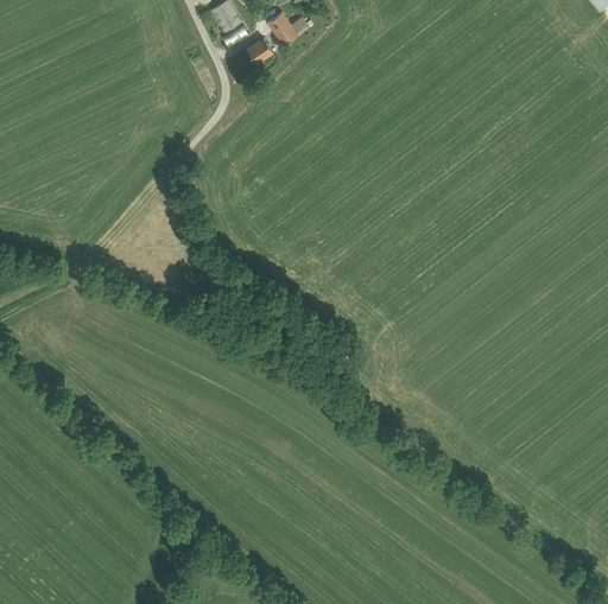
[(228,0),(211,11),(225,33),(242,23),(228,0)]
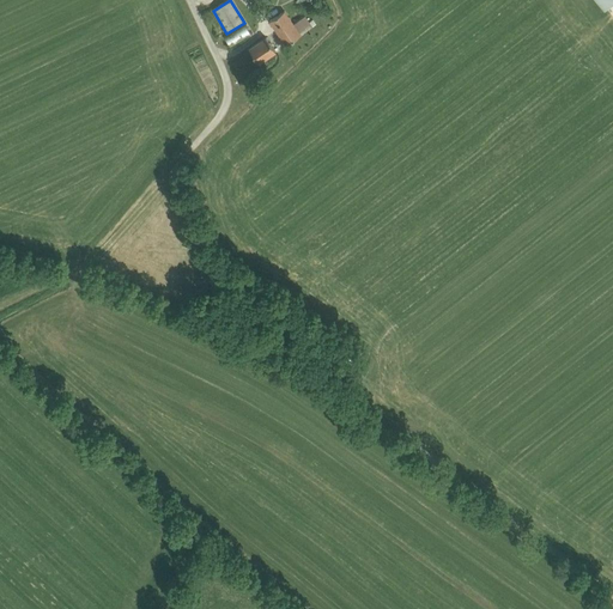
[(612,5),(612,0),(595,0),(606,12),(612,5)]
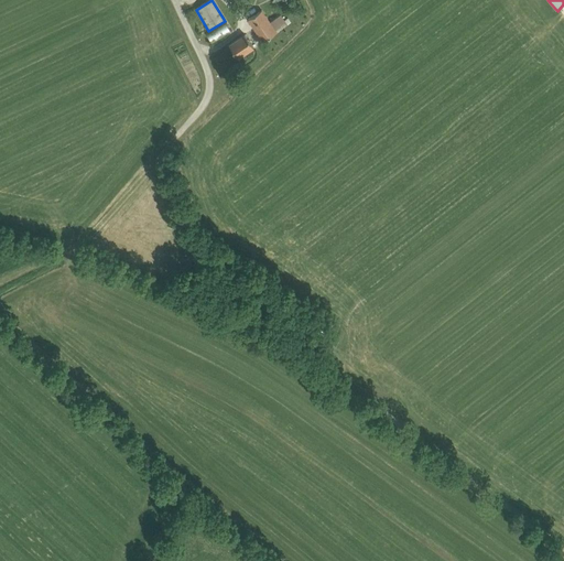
[(263,44),(278,35),(266,18),(260,22),(257,17),(248,22),(263,44)]
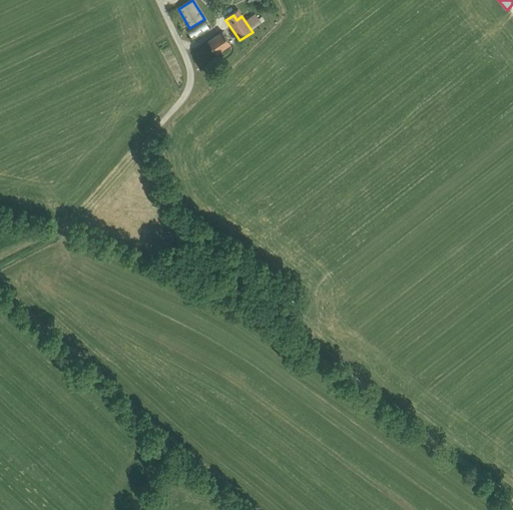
[(187,32),(193,41),(209,30),(204,22),(187,32)]
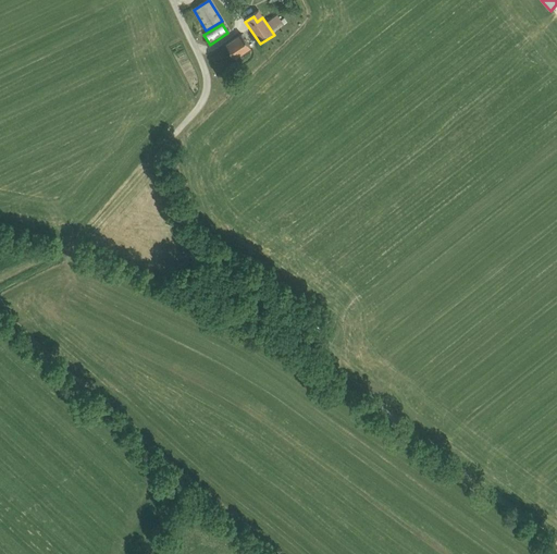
[(226,47),(235,60),(244,54),(251,50),(243,37),(226,47)]
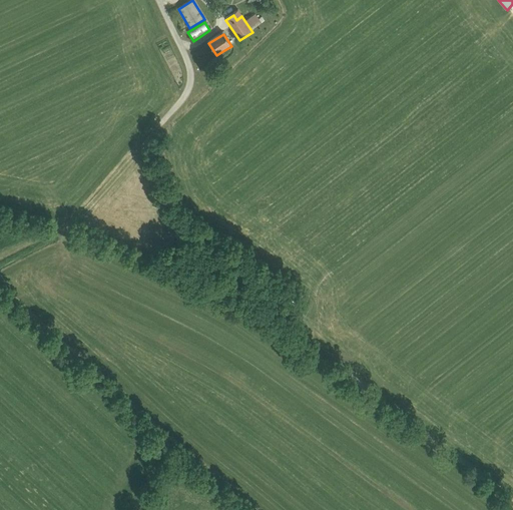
All buildings are outlined.
